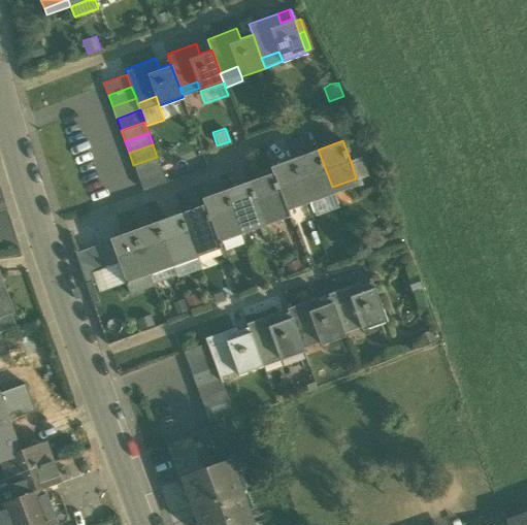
[(308,196),(332,187),(318,150),(295,158),(308,196)]
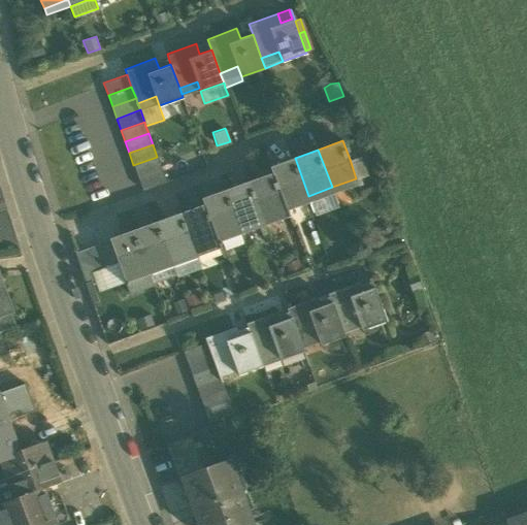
[(356,178),(359,185),(362,183),(360,177),(368,174),(361,155),(350,159),(356,178)]
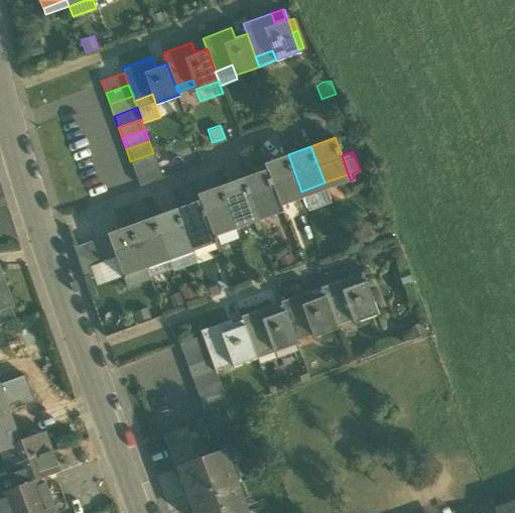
[(130,161),(135,172),(157,164),(153,153),(130,161)]
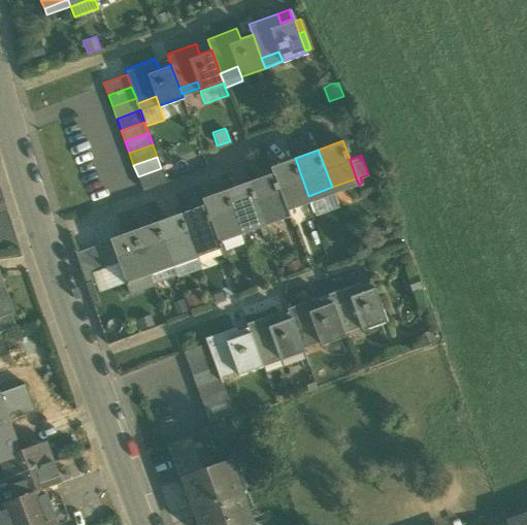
[(285,204),(308,196),(295,158),(271,167),(273,172),(285,204)]
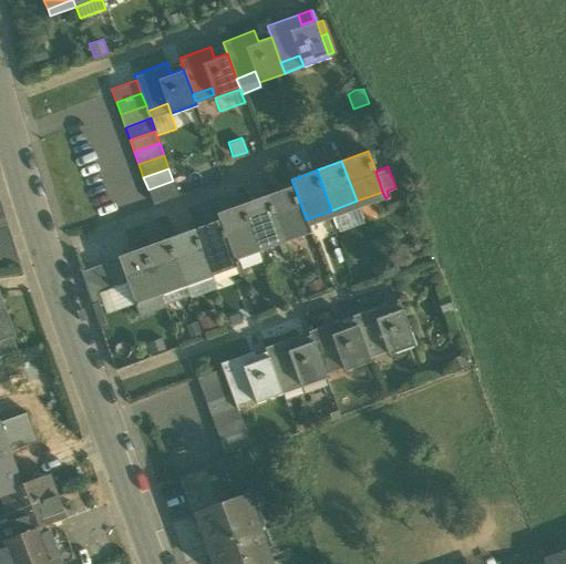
[(178,194),(173,181),(148,190),(153,203),(178,194)]
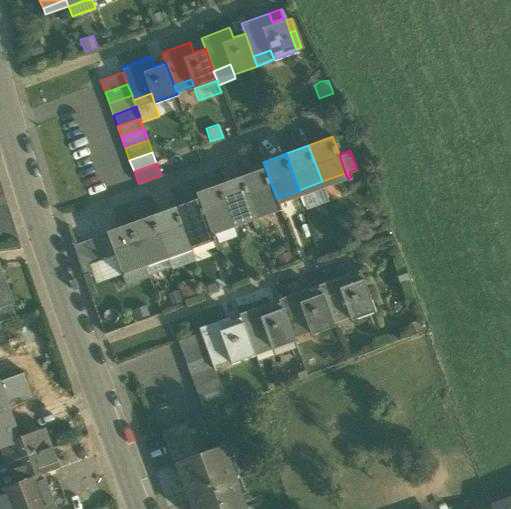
[(278,204),(276,198),(265,167),(242,176),(255,212),(278,204)]
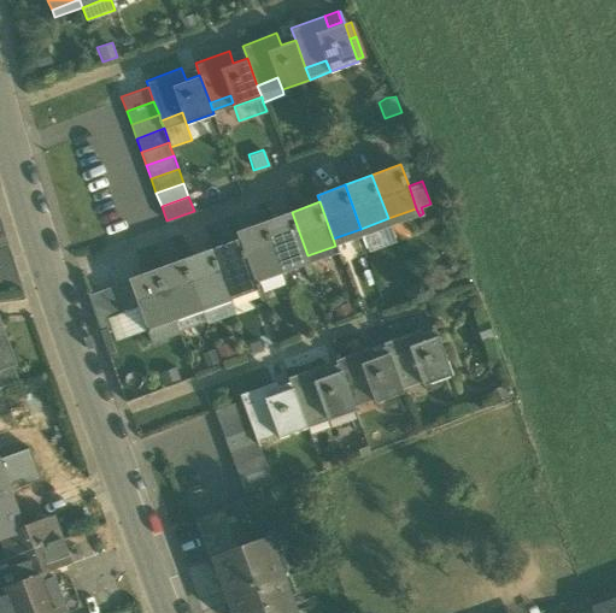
[(388,218),(391,225),(420,216),(416,208),(388,218)]
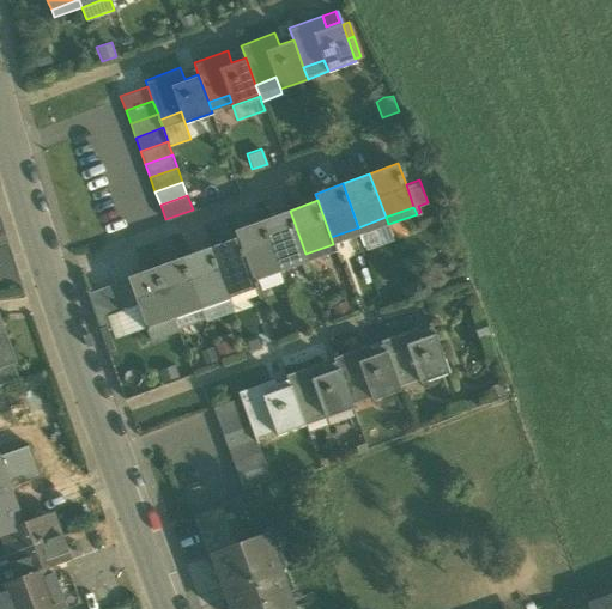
[(279,265),(306,254),(290,211),(262,220),(279,265)]
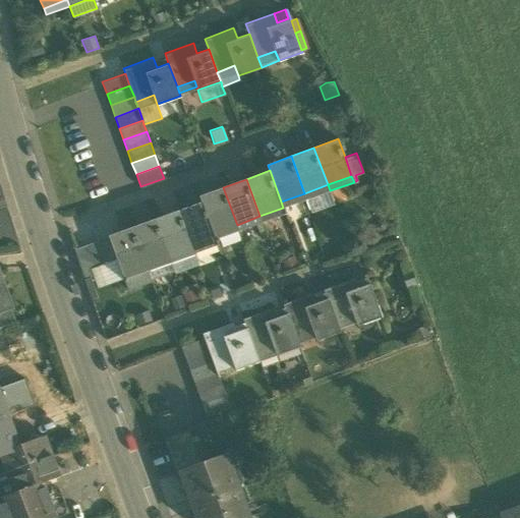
[(330,190),(328,184),(304,193),(306,199),(330,190)]
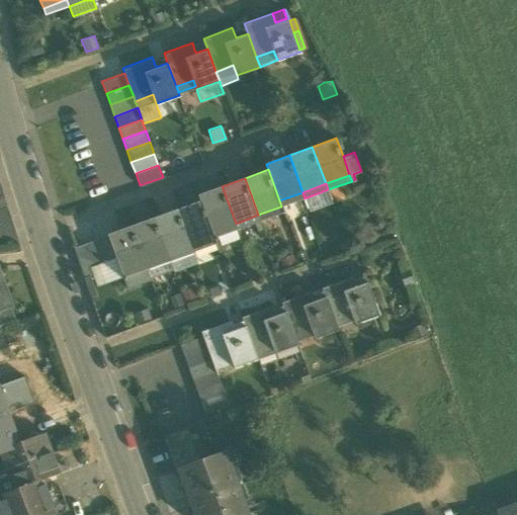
[(212,232),(236,224),(222,186),(198,195),(200,200),(212,232)]
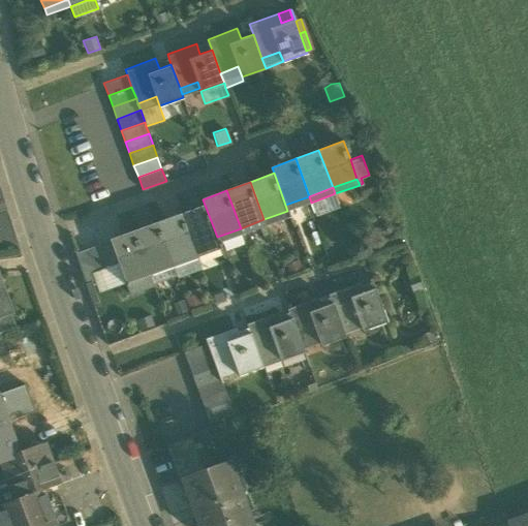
[(335,193),(311,203),(316,216),(340,207),(335,193)]
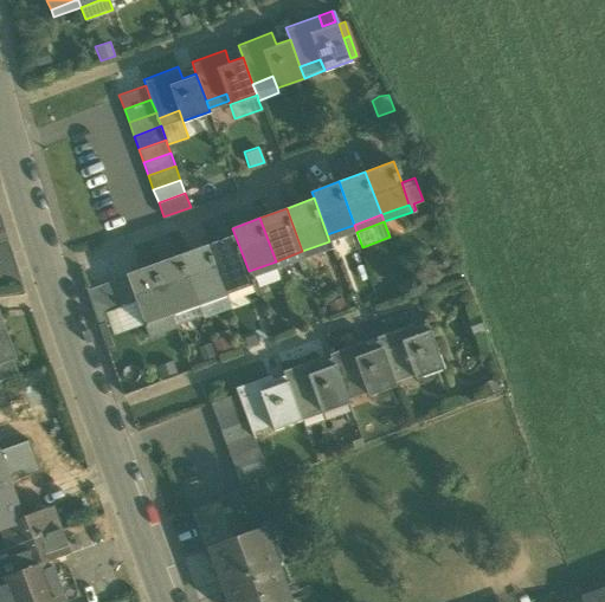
[(356,232),(354,225),(327,234),(329,241),(356,232)]
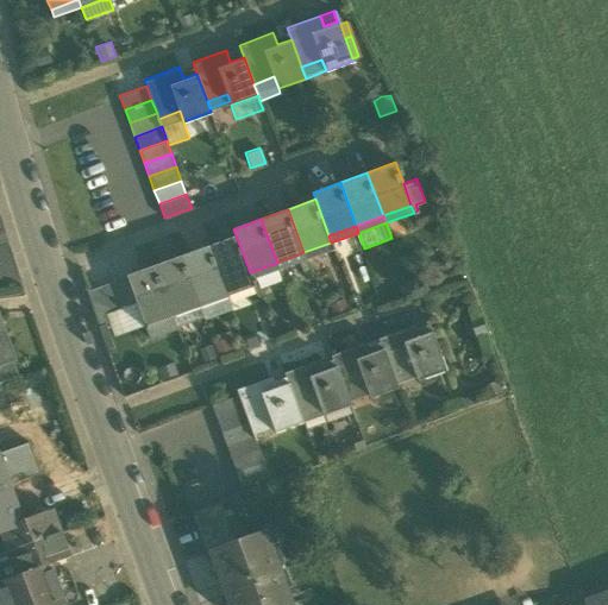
[(252,278),(250,272),(236,235),(210,245),(225,288),(252,278)]
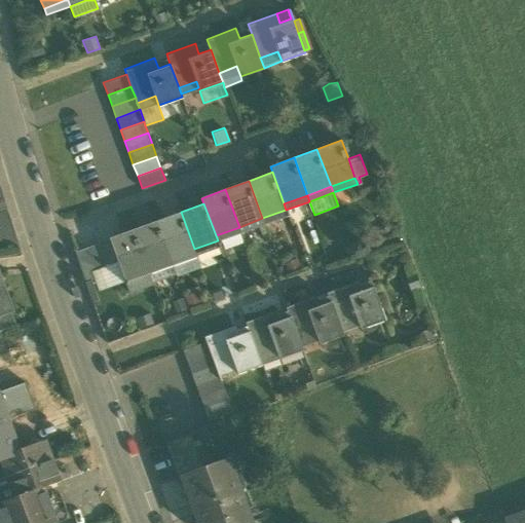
[(262,218),(264,224),(288,215),(286,210),(262,218)]
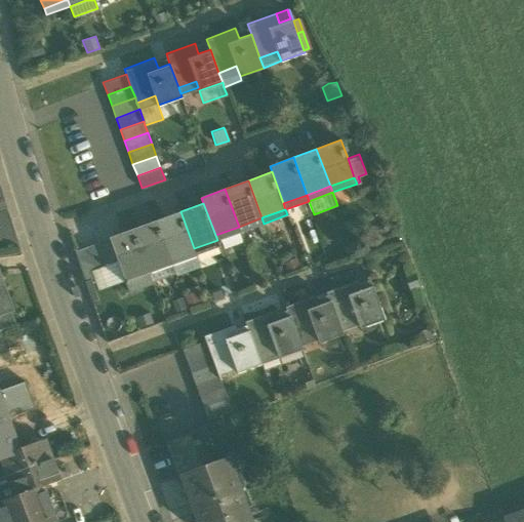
[(170,257),(194,248),(180,211),(157,219),(170,257)]
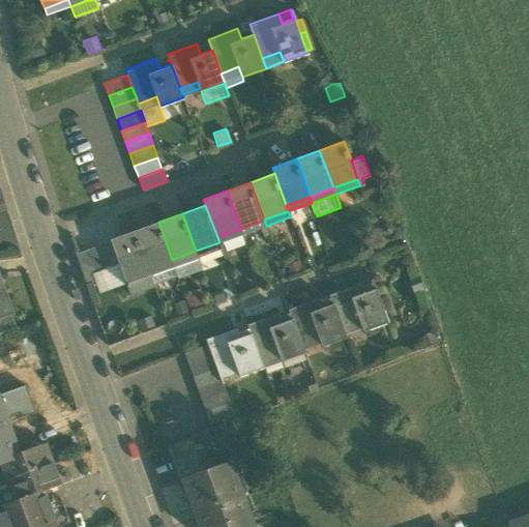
[(266,226),(264,220),(241,229),(243,234),(266,226)]
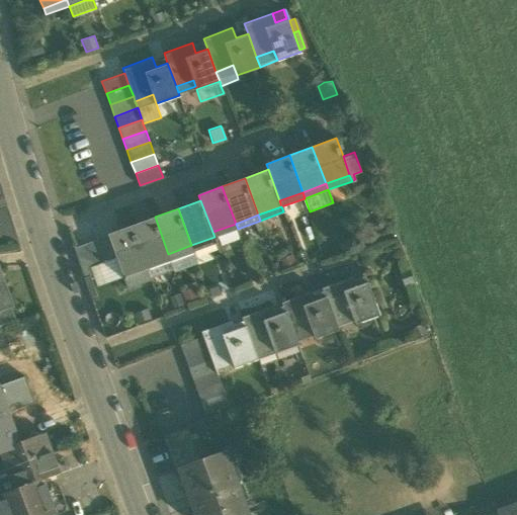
[(132,225),(145,262),(168,254),(155,217),(132,225)]
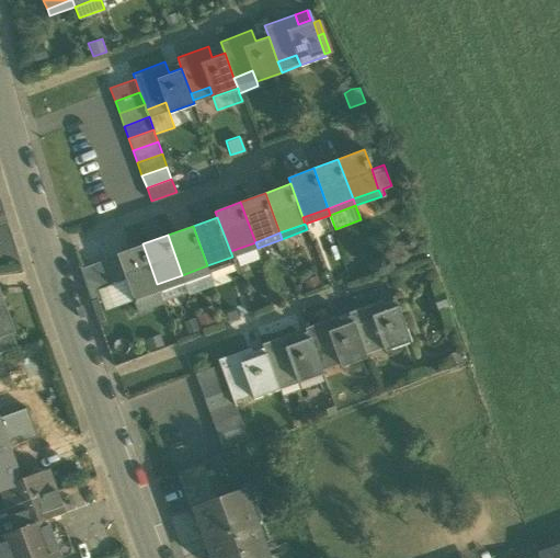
[(258,248),(255,242),(230,251),(232,257),(258,248)]
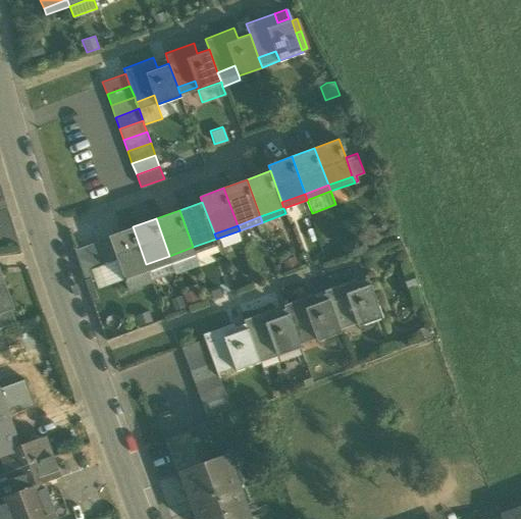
[(116,259),(121,273),(146,264),(133,226),(108,236),(116,259)]
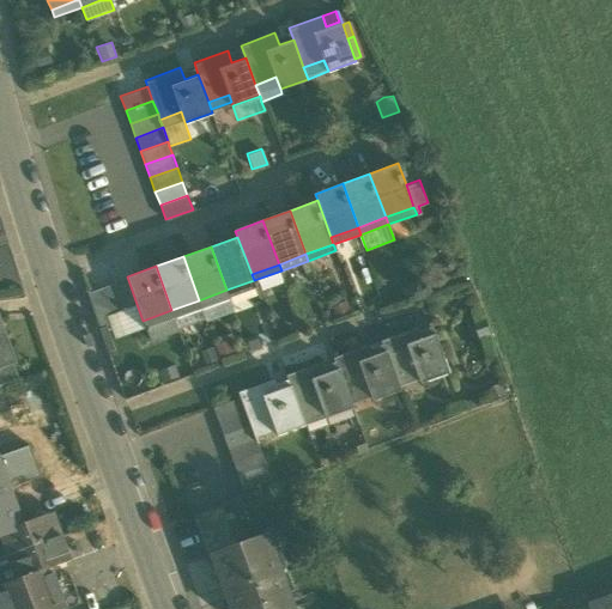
[(114,281),(123,309),(137,304),(127,276),(114,281)]
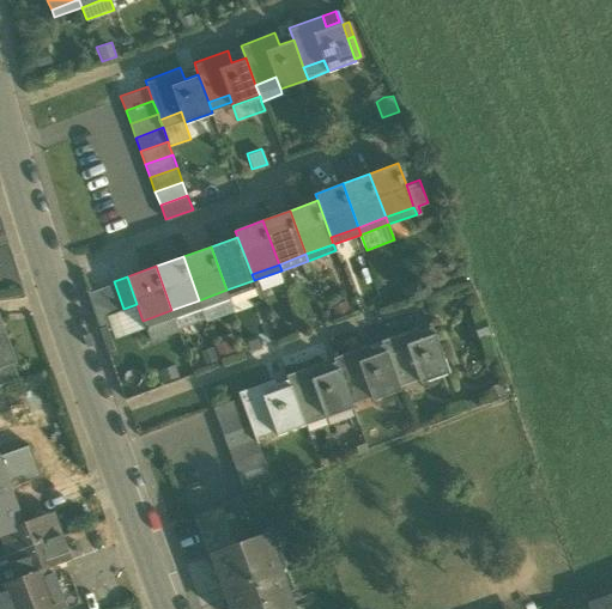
[(226,290),(229,298),(256,287),(254,280),(226,290)]
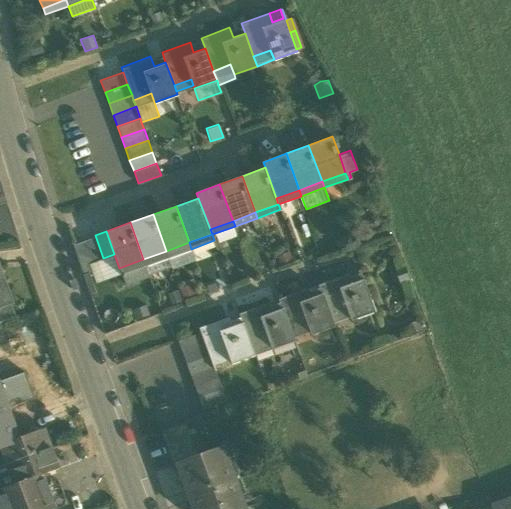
[(103,258),(95,235),(73,243),(83,274),(91,271),(88,263),(103,258)]
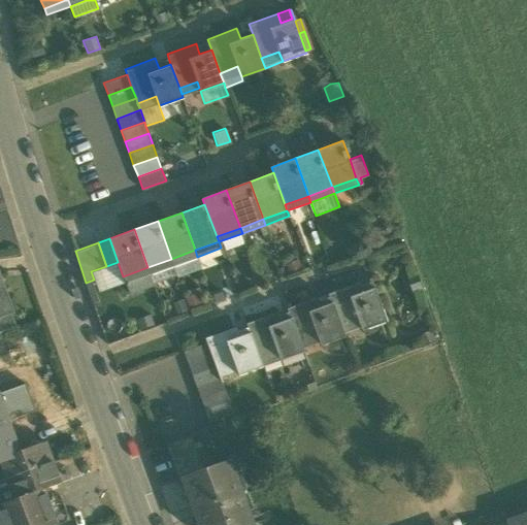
[(197,257),(195,250),(171,259),(173,264),(173,265),(197,257)]
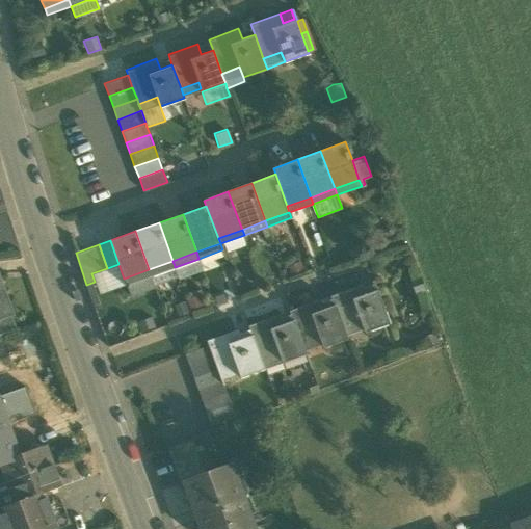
[(198,259),(175,267),(179,279),(203,270),(198,259)]
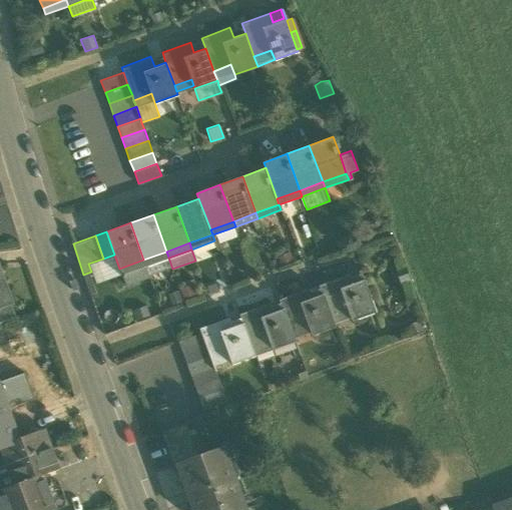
[(168,257),(166,251),(143,260),(145,266),(148,273),(166,266),(164,258),(168,257)]
